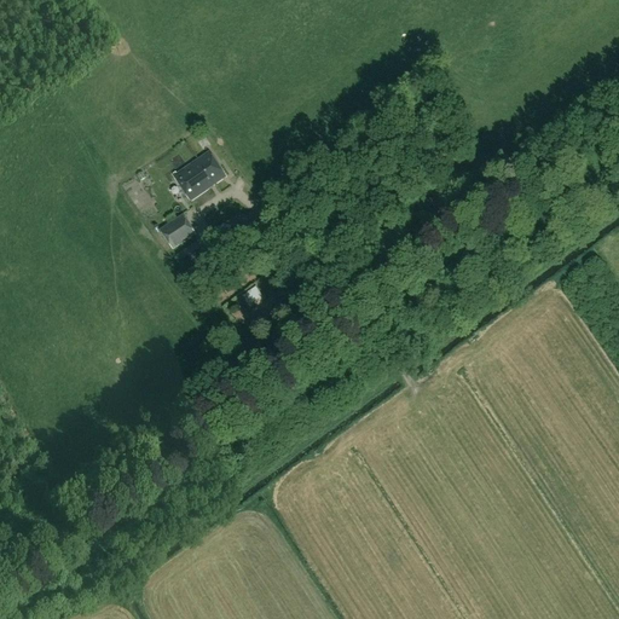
[(201,138),(207,145),(214,139),(207,132),(201,138)]
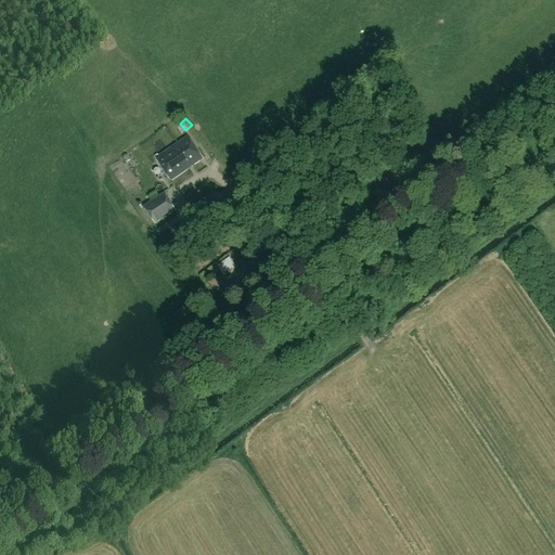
[(156,159),(170,181),(203,159),(188,138),(156,159)]
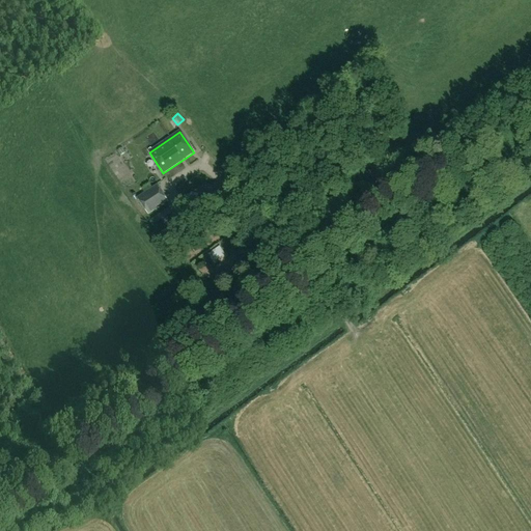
[(148,215),(168,201),(158,185),(137,197),(148,215)]
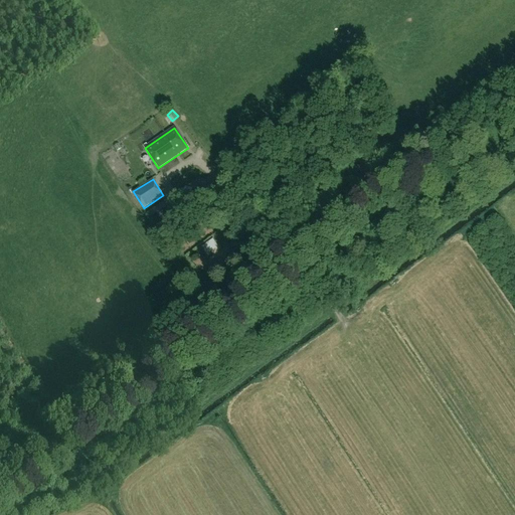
[(160,208),(149,215),(154,223),(165,216),(160,208)]
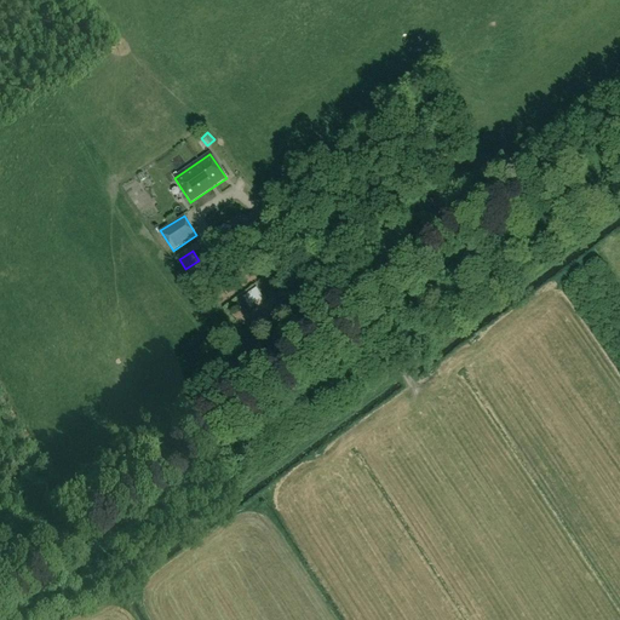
[(263,298),(257,288),(242,298),(250,308),(263,298)]
